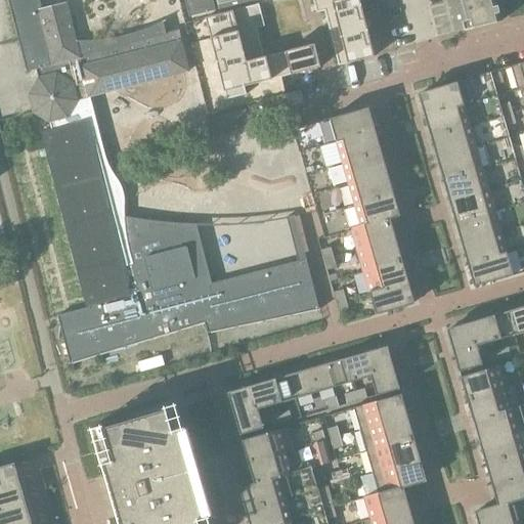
[(28,73),(28,72),(36,70),(38,78),(28,94),(33,113),(49,123),(51,131),(42,133),(87,308),(56,316),(69,363),(68,363),(68,364),(204,323),(207,333),(206,333),(206,334),(320,309),(319,308),(318,308),(306,259),(295,216),(275,219),(260,221),(241,223),(222,224),(211,224),(201,224),(185,224),(163,222),(139,219),(124,217),(124,206),(124,204),(124,202),(124,199),(124,197),(123,193),(123,191),(121,187),(120,185),(116,177),(113,172),(107,164),(105,158),(103,153),(89,97),(188,72),(178,32),(166,35),(163,23),(164,23),(163,22),(153,26),(144,30),(133,33),(125,36),(116,37),(107,39),(97,40),(86,41),(76,41),(66,3),(42,9),(39,0),(7,0),(27,74),(28,73)]
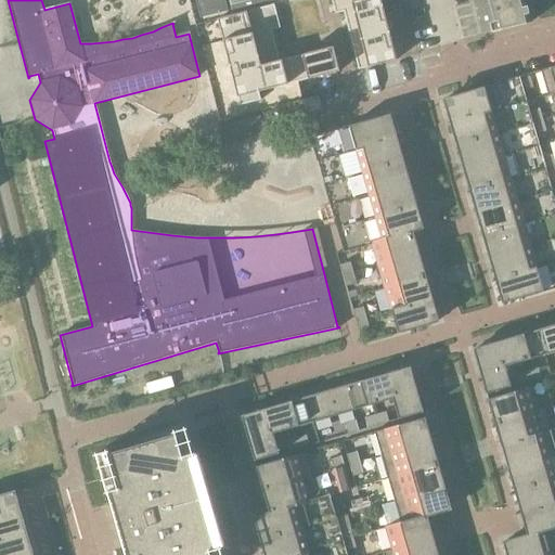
[(210,2),(206,3),(209,15),(218,13),(215,0),(210,2)]
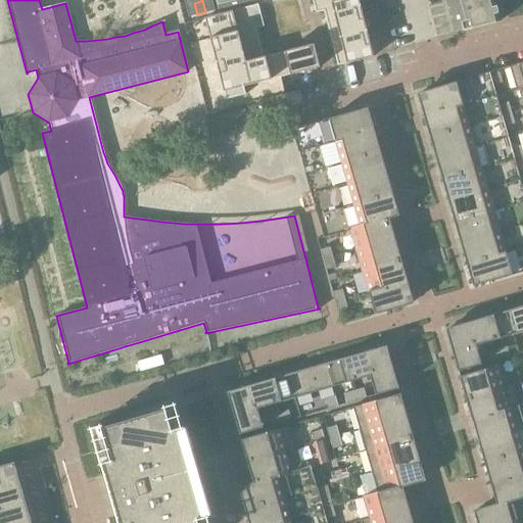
[(211,0),(203,0),(202,0),(205,12),(215,10),(211,0)]
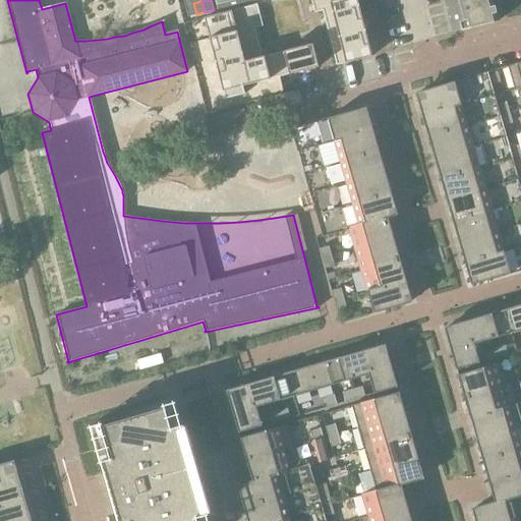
[(215,0),(218,9),(253,0),(215,0)]
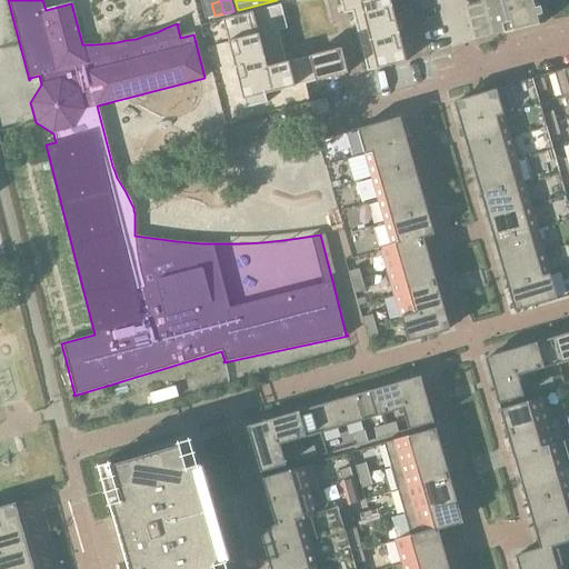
[(339,0),(341,7),(342,12),(343,13),(347,13),(351,11),(352,17),(391,7),(389,0),(339,0)]
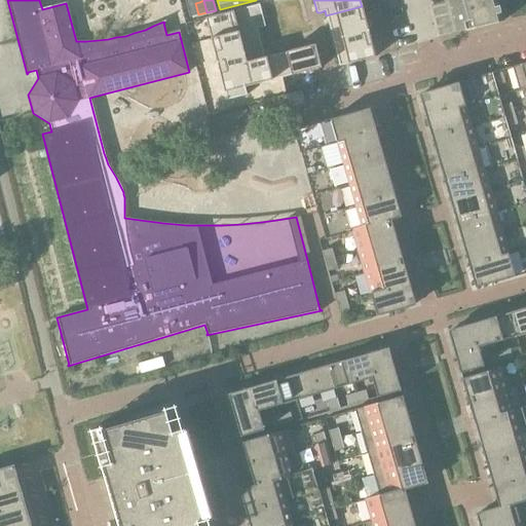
[(457,0),(465,31),(502,22),(496,0),(457,0)]
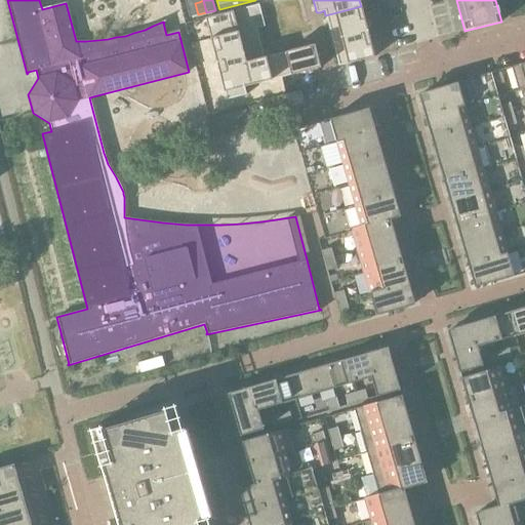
[(195,3),(186,5),(189,16),(198,14),(195,3)]
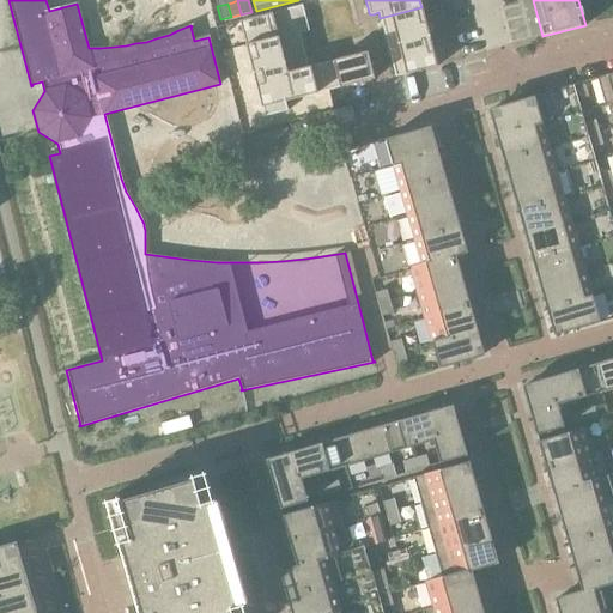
[(247,47),(299,34),(305,31),(309,30),(308,25),(305,19),(302,5),(240,20),(247,47)]
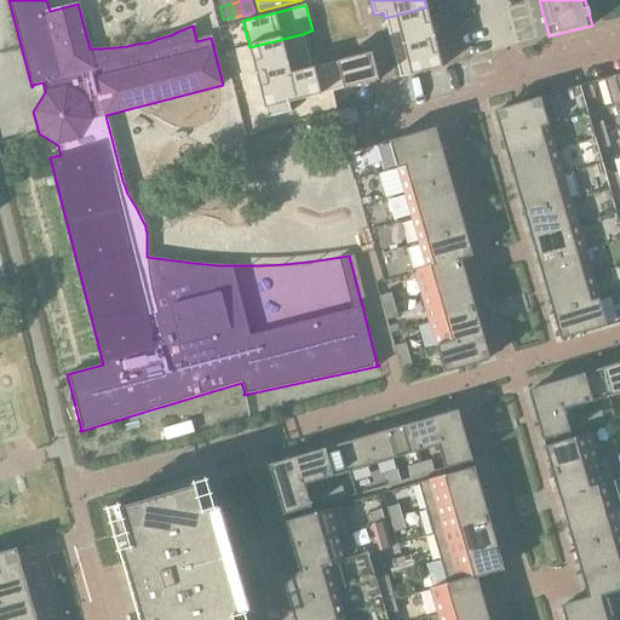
[(384,18),(385,23),(388,28),(392,47),(435,36),(426,7),(384,18)]
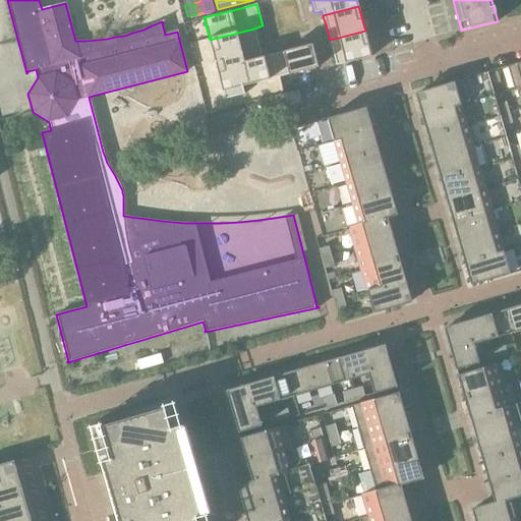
[(255,32),(254,29),(210,40),(214,59),(259,48),(256,36),(255,32)]
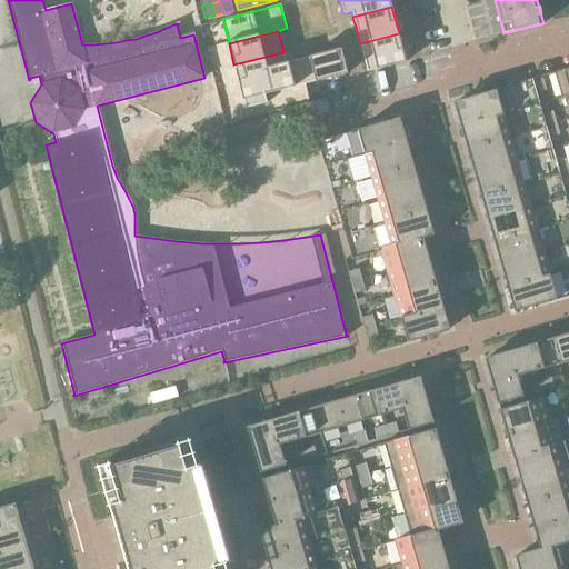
[(399,33),(360,43),(361,48),(362,52),(367,71),(406,61),(406,59),(399,33)]
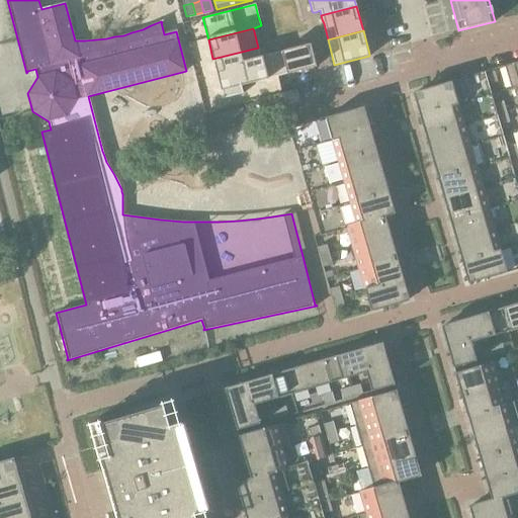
[(311,44),(280,52),(276,53),(272,54),(277,76),(316,67),(311,44)]
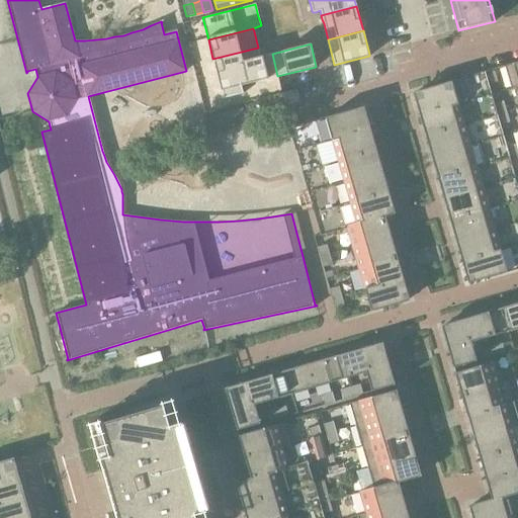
[(235,63),(260,57),(259,51),(258,48),(212,59),(223,98),(243,93),(241,85),(235,63)]
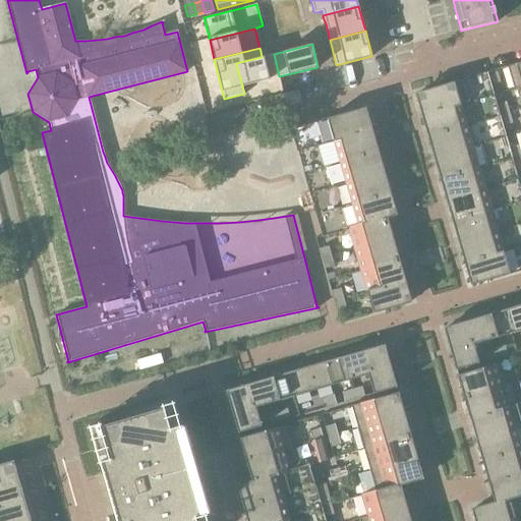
[(279,76),(274,54),(270,55),(262,57),(236,63),(242,85),(279,76)]
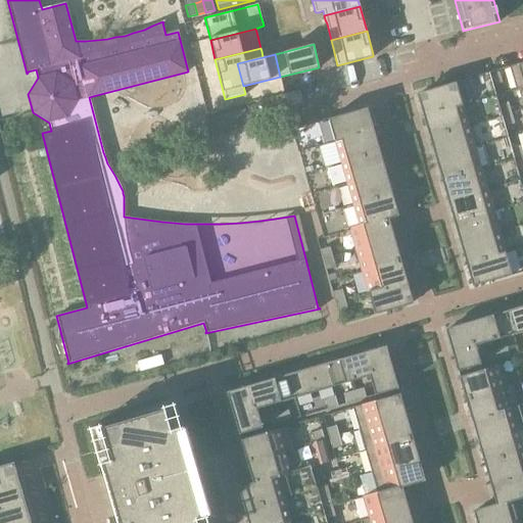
[(516,90),(522,87),(522,61),(509,66),(516,90)]
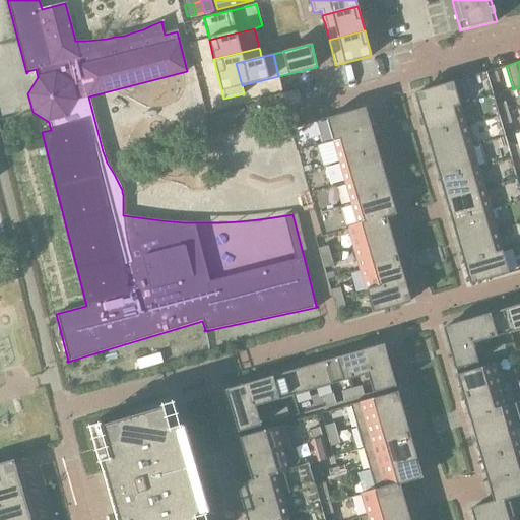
[(486,74),(490,84),(499,81),(496,71),(486,74)]
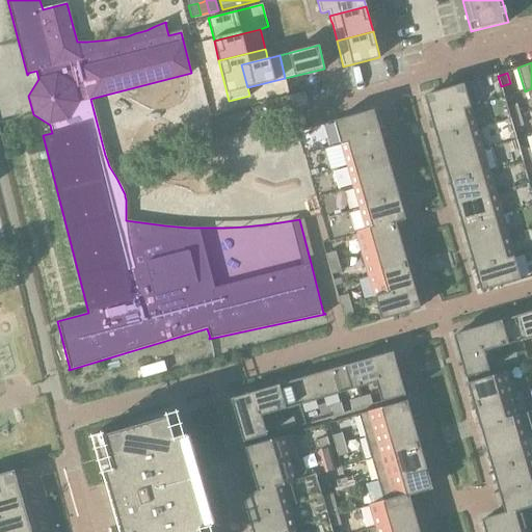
[(470,107),(478,104),(472,81),(431,92),(431,94),(424,95),(430,114),(429,114),(430,117),(470,107)]
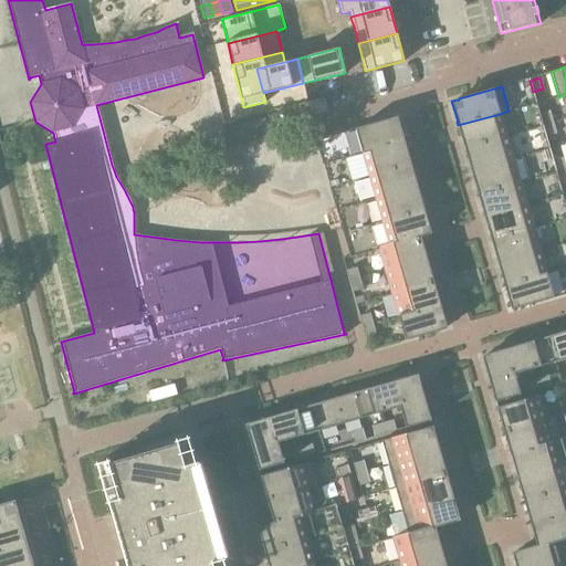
[(311,116),(327,112),(324,97),(307,102),(311,116)]
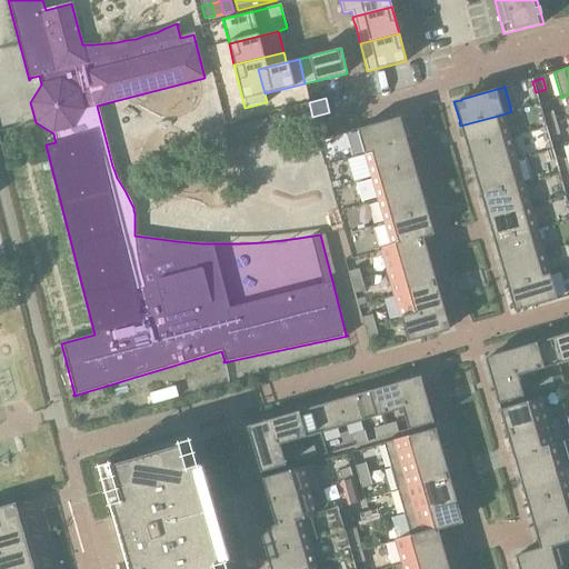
[(552,112),(542,116),(545,126),(556,123),(552,112)]
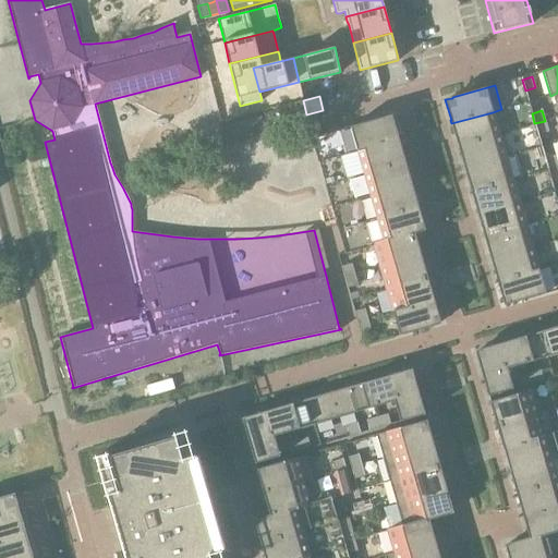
[(499,134),(493,112),(451,123),(458,146),(499,134)]
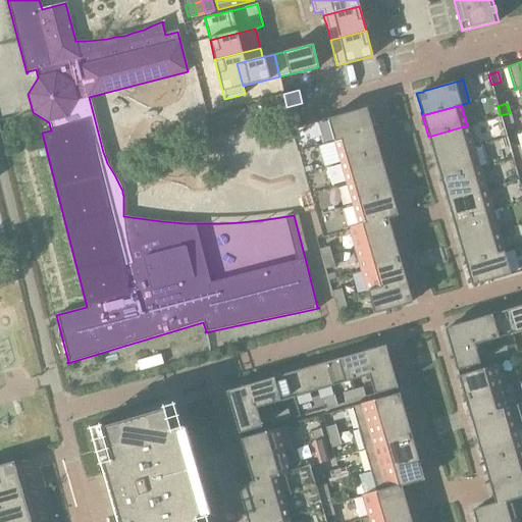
[(360,109),(327,118),(334,141),(373,129),(372,126),(372,127),(366,108),(360,110),(360,109)]
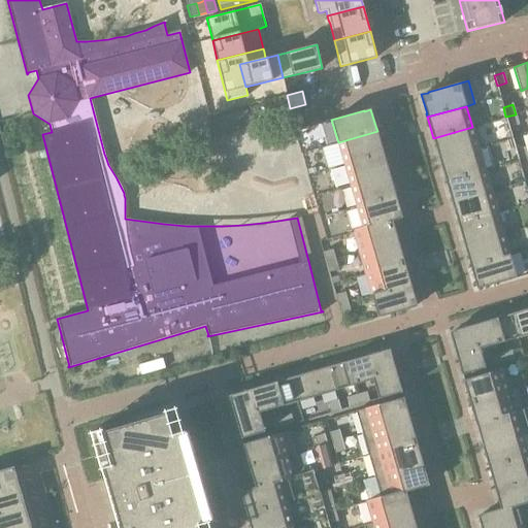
[(213,137),(236,132),(232,113),(208,120),(213,137)]
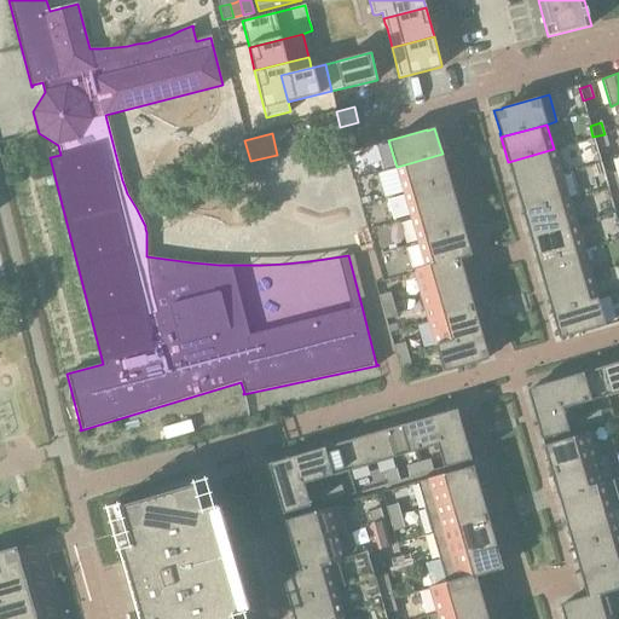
[(605,134),(593,137),(596,149),(608,145),(605,134)]
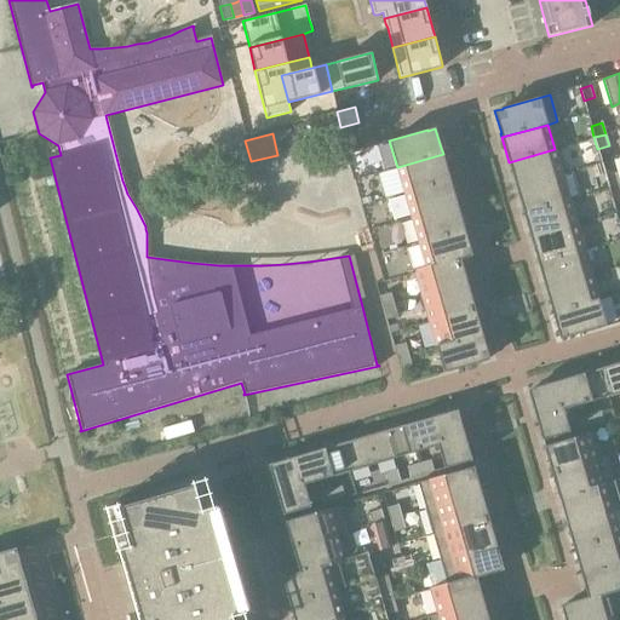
[(516,188),(562,174),(555,149),(509,162),(516,188)]
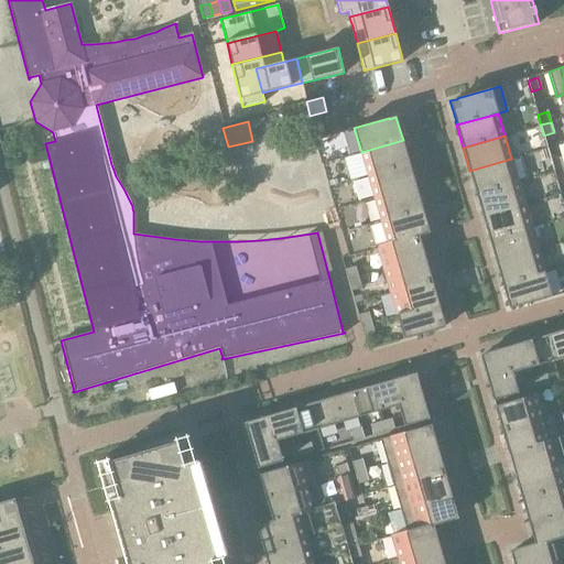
[(410,163),(403,140),(361,152),(368,175),(410,163)]
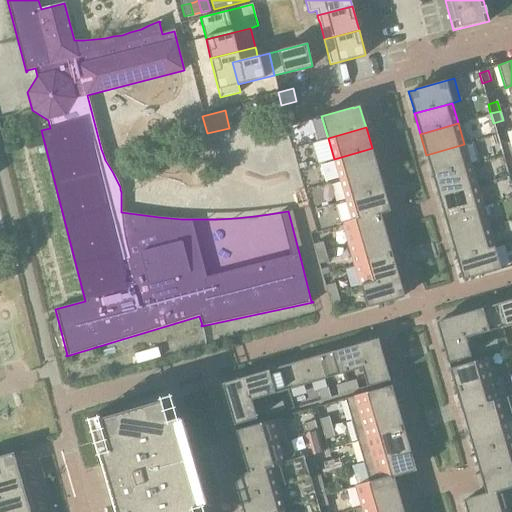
[(503,155),(511,152),(511,151),(509,142),(500,145),(503,155)]
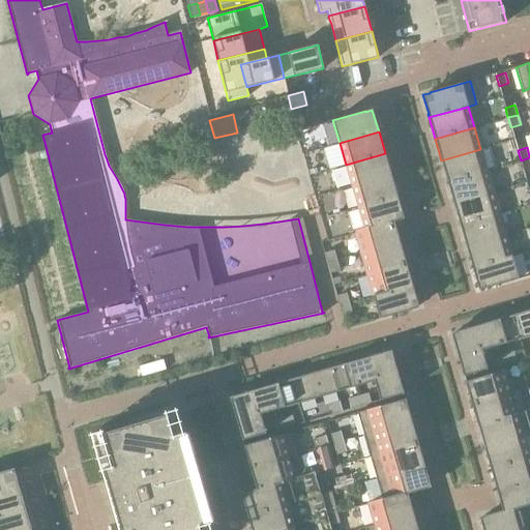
[(447,182),(487,171),(480,149),(441,160),(447,182)]
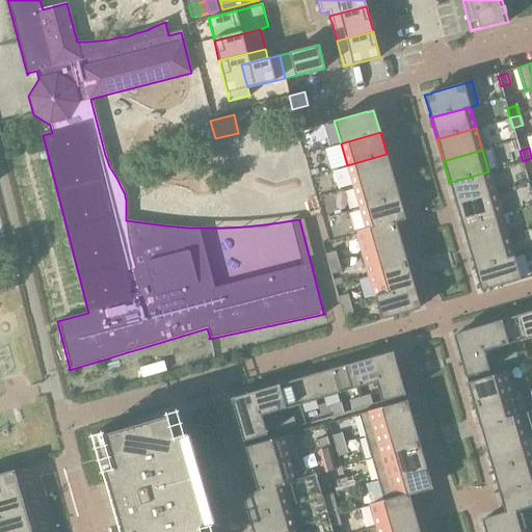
[(393,176),(387,154),(347,165),(353,187),(393,176)]
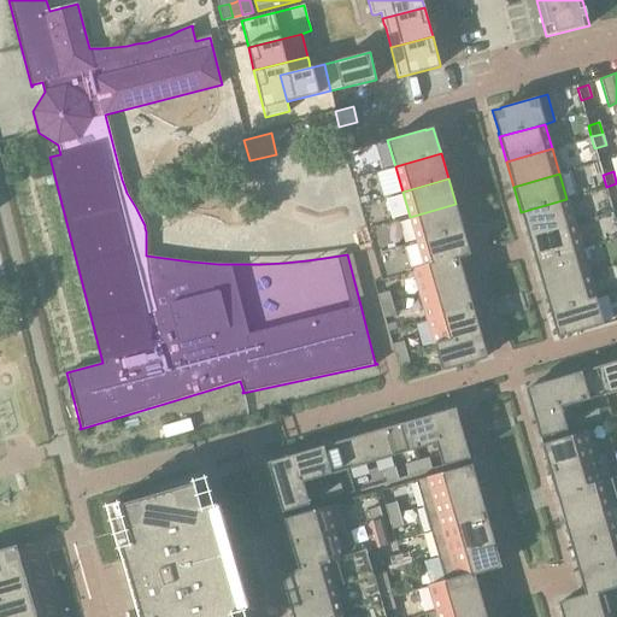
[(616,183),(606,187),(609,199),(616,195),(616,183)]
